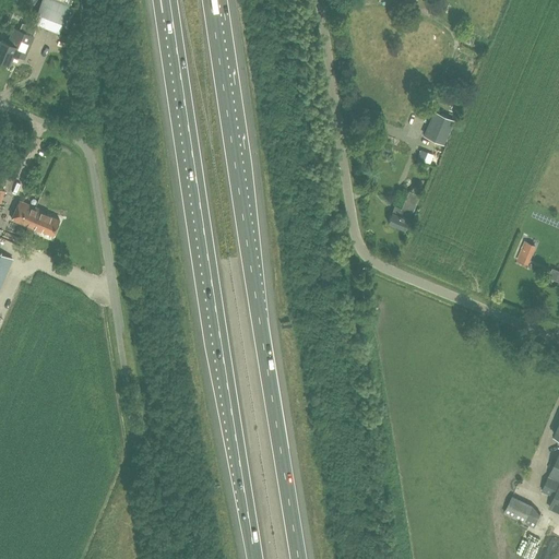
[(59,31),(68,6),(70,0),(43,0),(35,21),(59,31)]
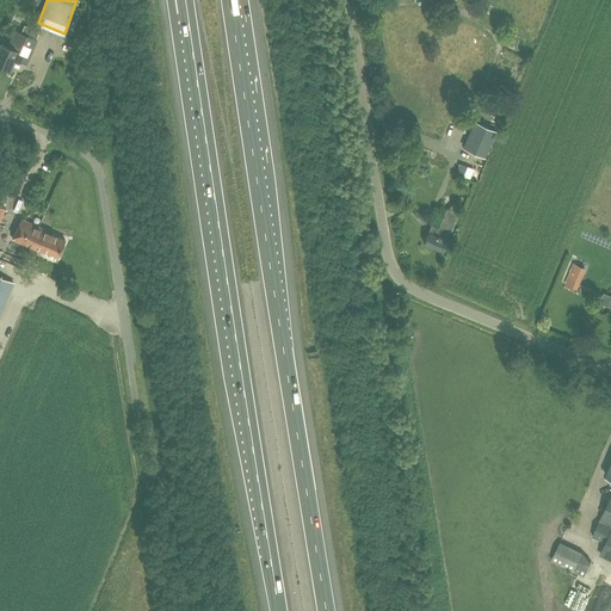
[(0,43),(0,63),(11,68),(14,57),(26,62),(37,39),(16,31),(10,47),(0,43)]
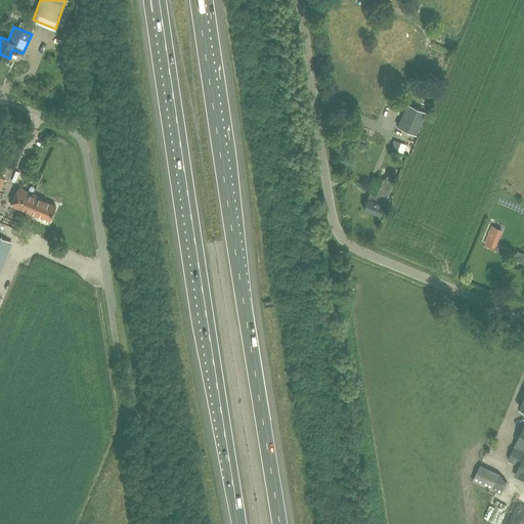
[(407,103),(398,126),(416,134),(425,112),(407,103)]
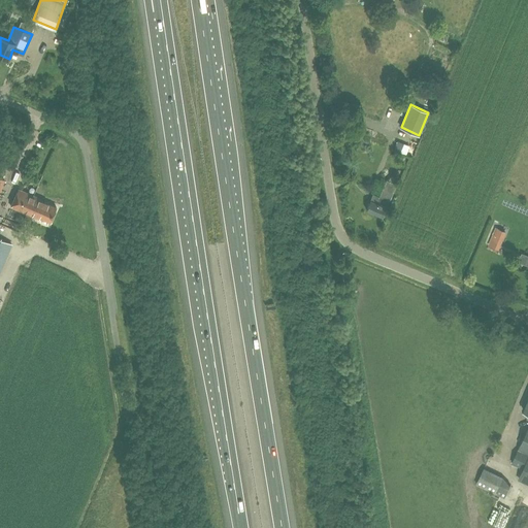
[(398,140),(394,149),(406,154),(410,145),(398,140)]
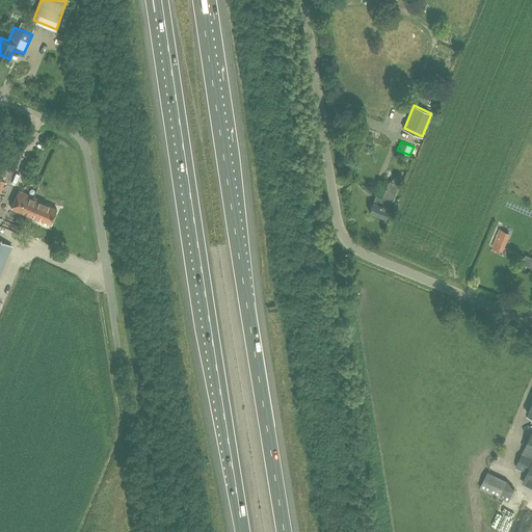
[(386,218),(397,192),(400,185),(390,181),(382,197),(376,195),(369,211),(386,218)]
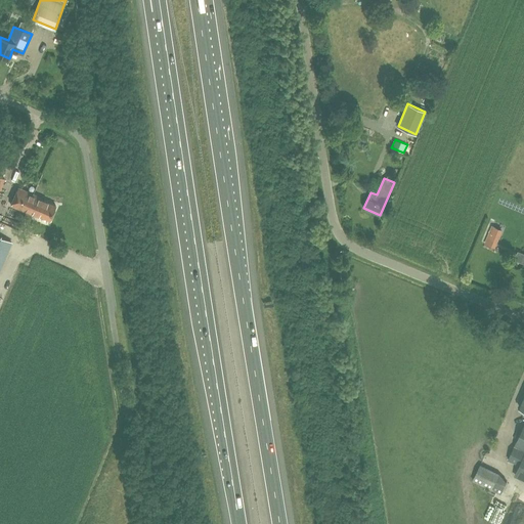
[(39,199),(40,197),(18,187),(10,205),(34,214),(34,213),(50,219),(56,206),(39,199)]
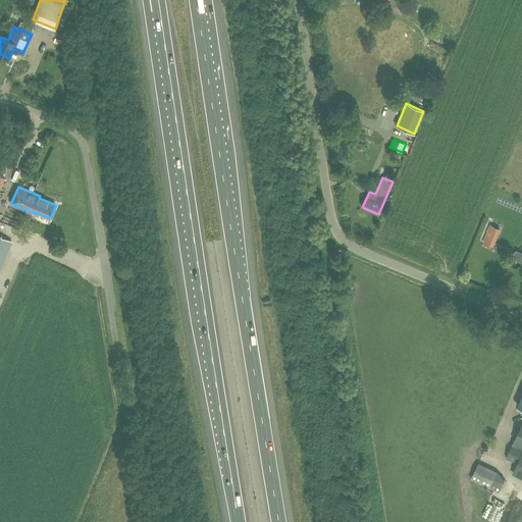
[(491,225),(484,243),(492,246),(500,228),(491,225)]
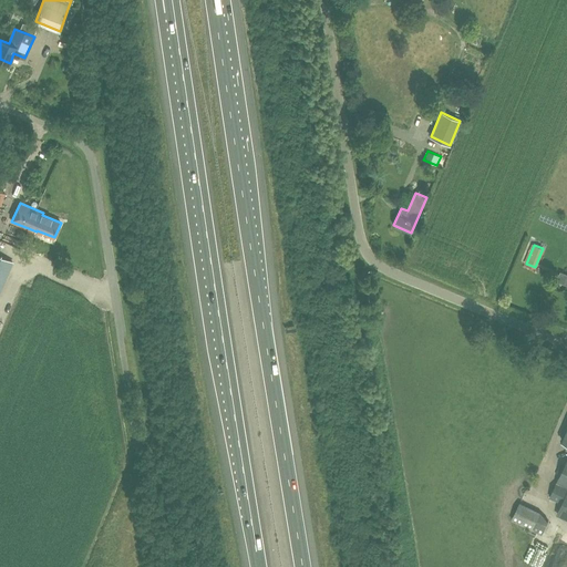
[(0,290),(12,261),(2,257),(0,256),(0,290)]
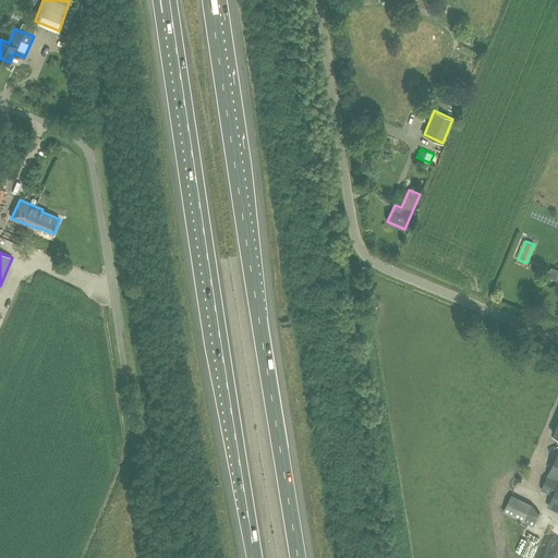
[(361,284),(363,296),(371,295),(368,283),(361,284)]
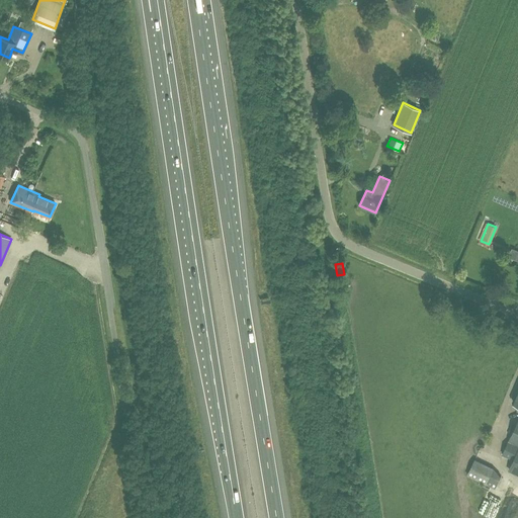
[(517,421),(503,454),(514,460),(509,470),(517,473),(517,421)]
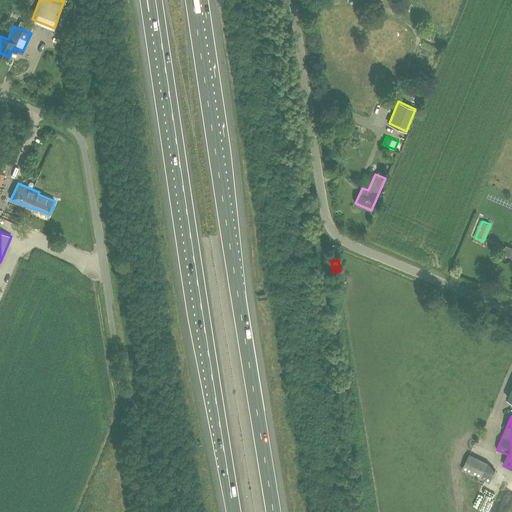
[(462,469),(489,483),(497,467),(470,454),(462,469)]
